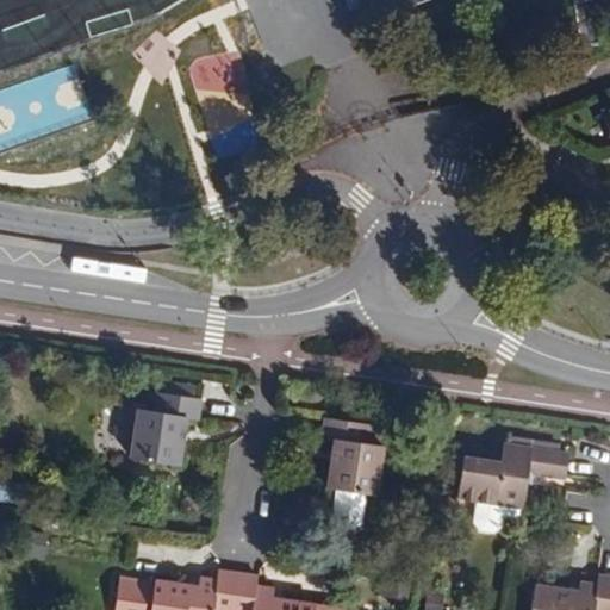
[(609,101),(596,107),(609,148),(609,101)]
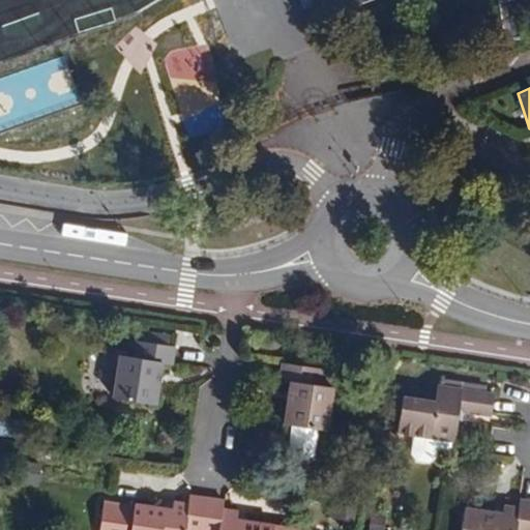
[(173,344),(135,339),(133,358),(115,356),(110,399),(153,405),(158,362),(170,363),(173,344)]
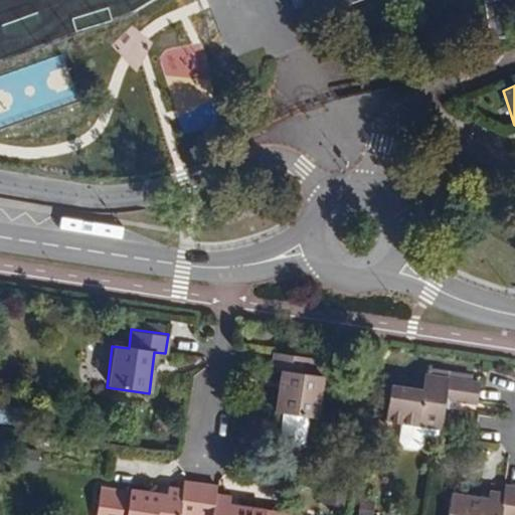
[(324,358),(274,351),(271,369),(280,370),(274,412),(282,414),(315,418),(324,358)]
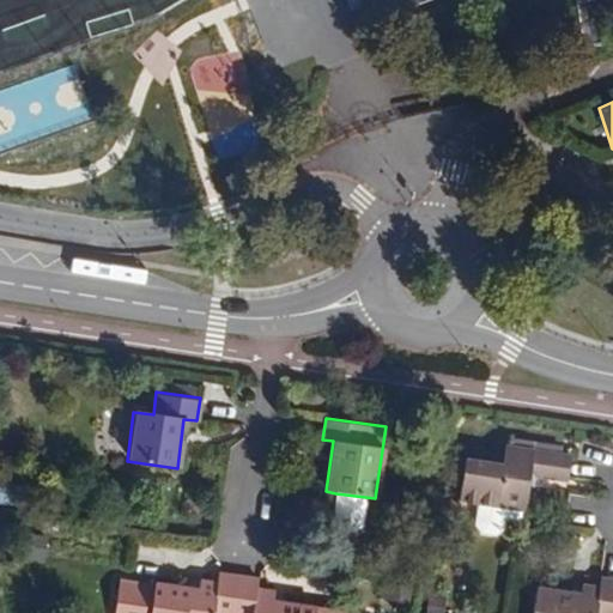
[(499,461),(460,455),(454,496),(477,498),(473,521),(479,529),(493,532),(501,526),(503,515),(515,516),(519,514),(520,505),(522,505),(527,471),(569,477),(571,451),(504,442),(499,461)]
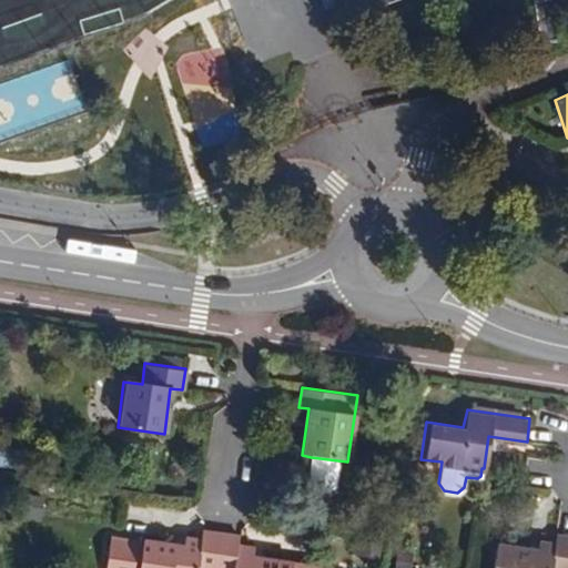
[(338,460),(311,457),(306,485),(312,490),(327,493),(334,488),(338,460)]
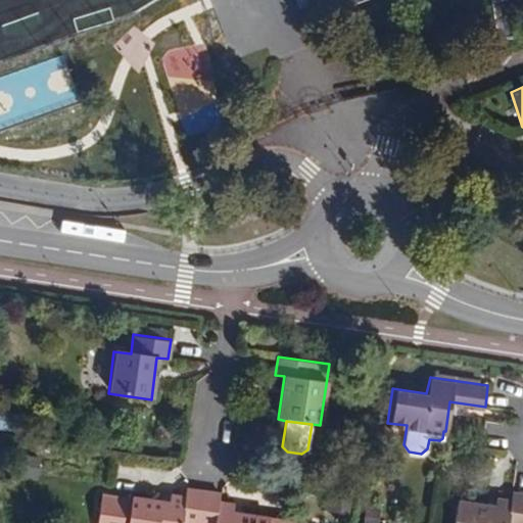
[(197,522),(202,491),(185,488),(184,498),(167,494),(164,503),(127,497),(123,522),(197,522)]
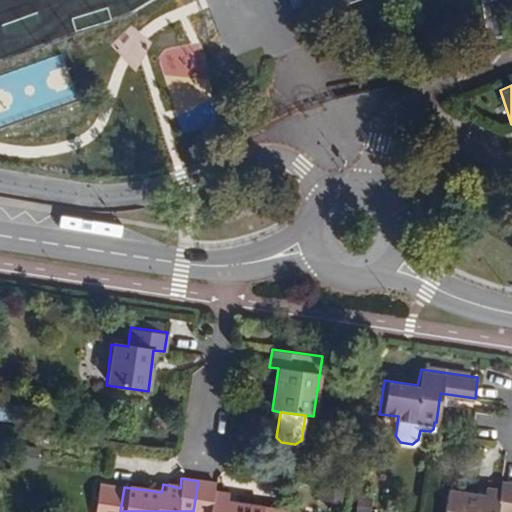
[(198,481),(193,511),(290,511),(229,502),(230,494),(214,492),(215,482),(198,481)]
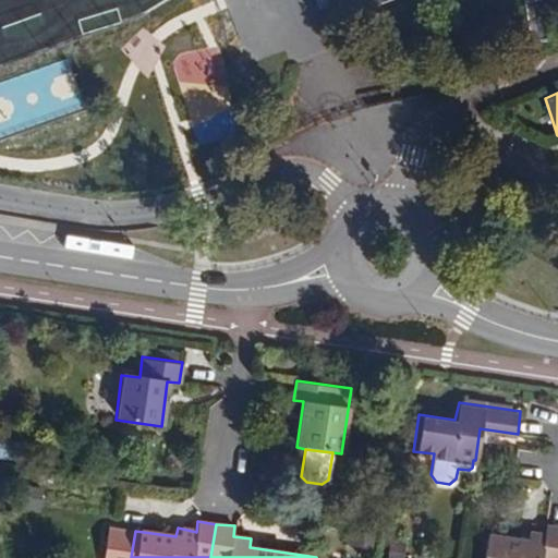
[(557,557),(557,526),(545,525),(544,534),(526,531),(524,540),(484,533),(480,557),(557,557)]
